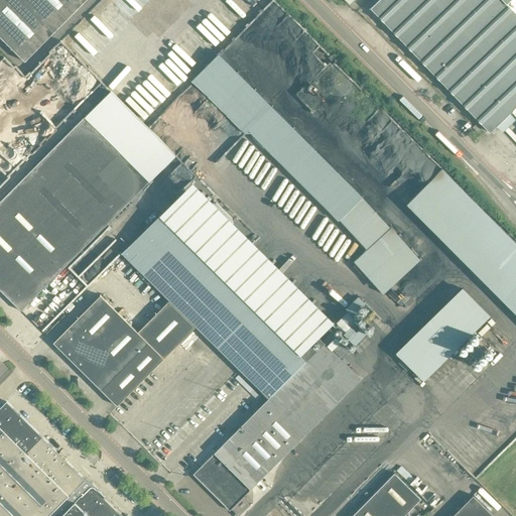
[(86,0),(0,0),(0,36),(25,61),(86,0)]
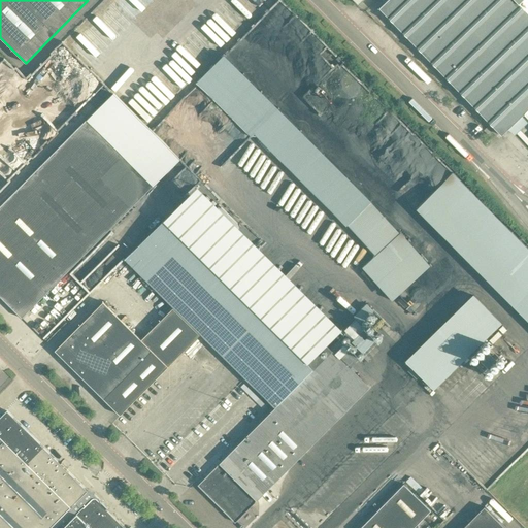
[(113,0),(80,30),(99,51),(145,9),(137,0),(127,0),(126,0),(113,0)]
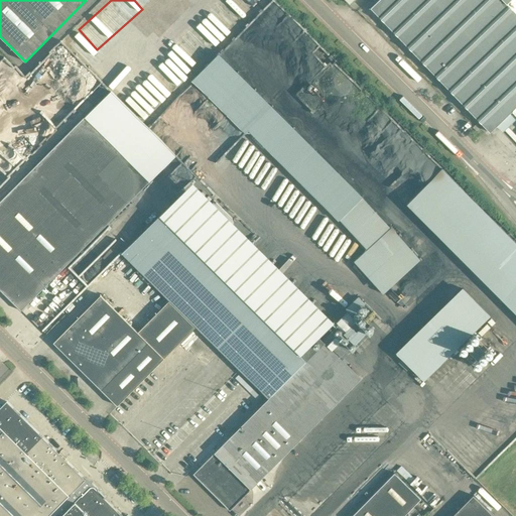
[(247,26),(272,0),(219,0),(182,37),(203,56),(240,18),(247,26)]
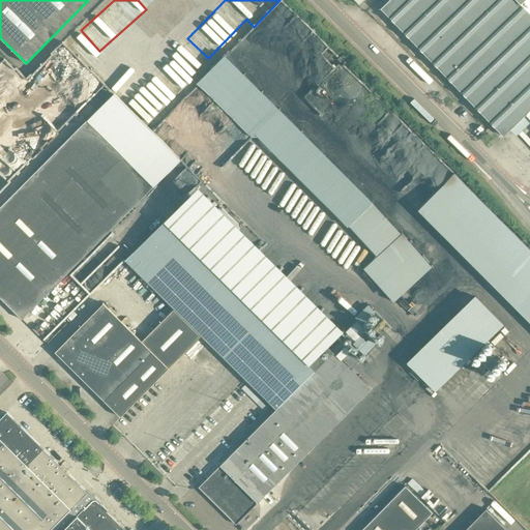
[(529,0),(389,0),(381,8),(503,136),(526,114),(529,117),(529,0)]
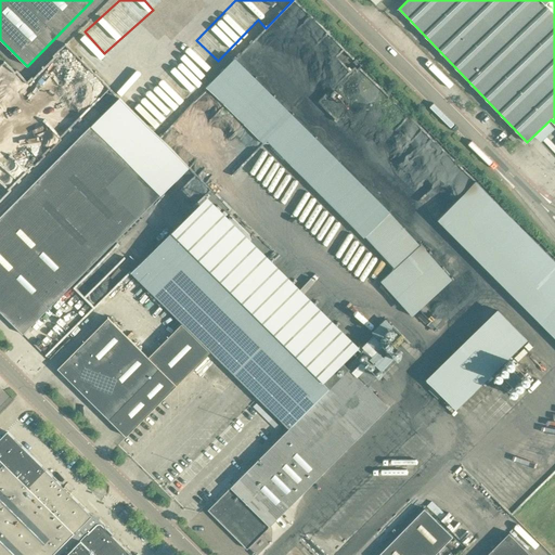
[(337,23),(313,23),(313,64),(320,64),(320,57),(337,57),(337,23)]
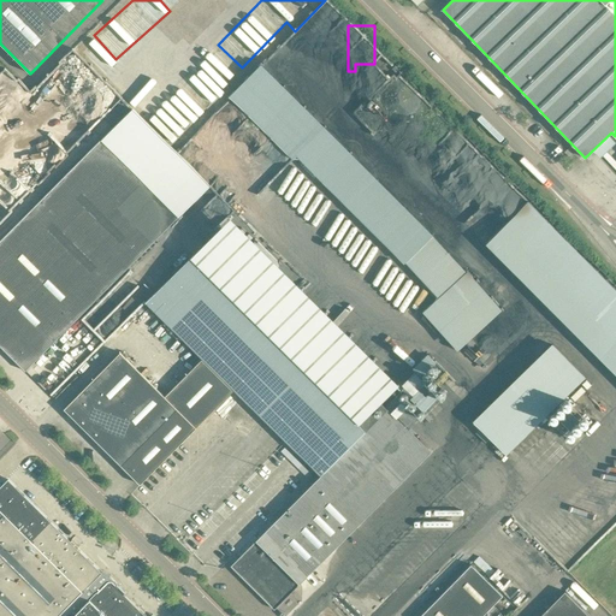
[(499,306),(324,123),(294,150),(433,296),(418,311),(455,348),(499,306)]
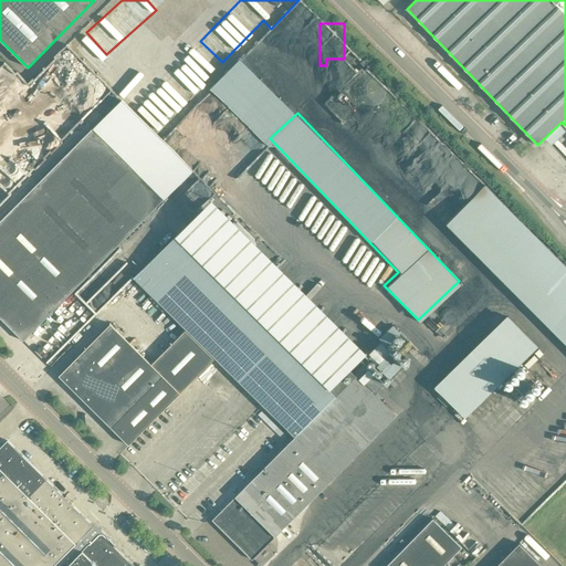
[(165,199),(128,164),(93,128),(0,221),(0,317),(23,341),(165,199)]
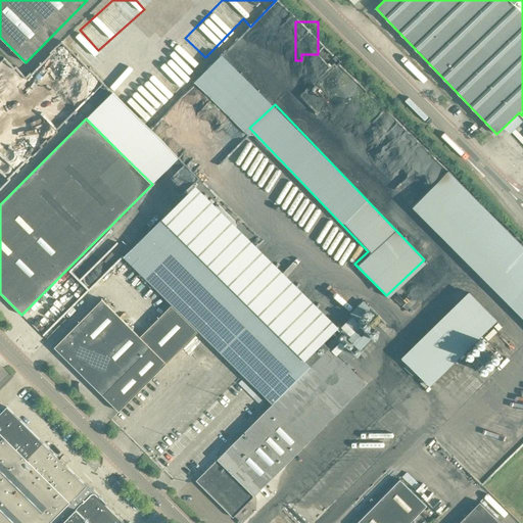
[(522,319),(522,246),(446,169),(410,205),(522,319)]
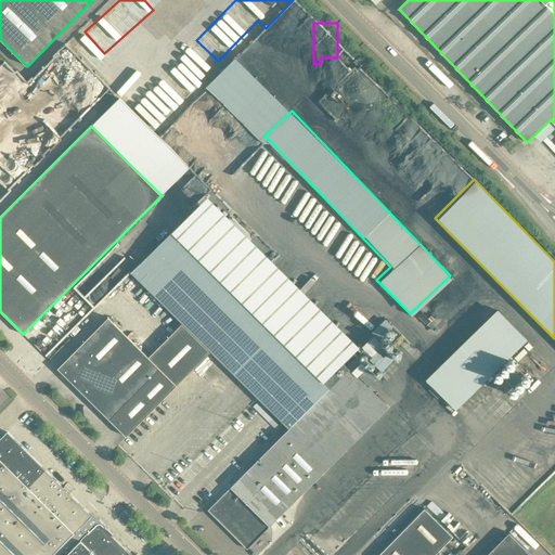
[(494,307),(422,377),(453,409),(526,339),(494,307)]
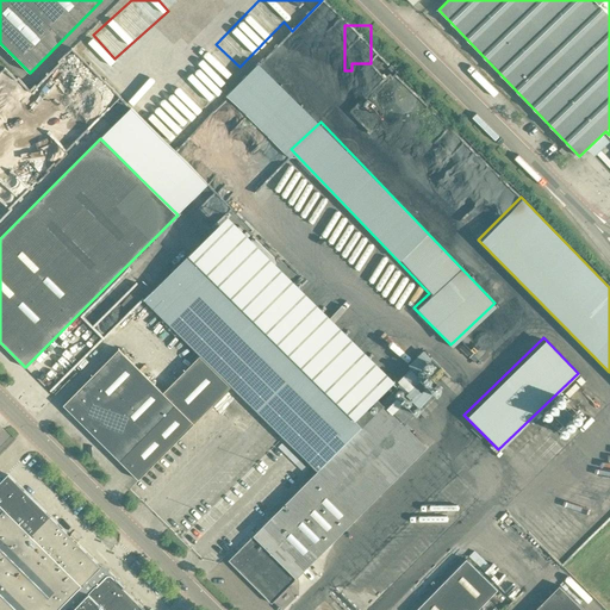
[(119,349),(63,405),(138,480),(231,387),(200,356),(163,392),(119,349)]
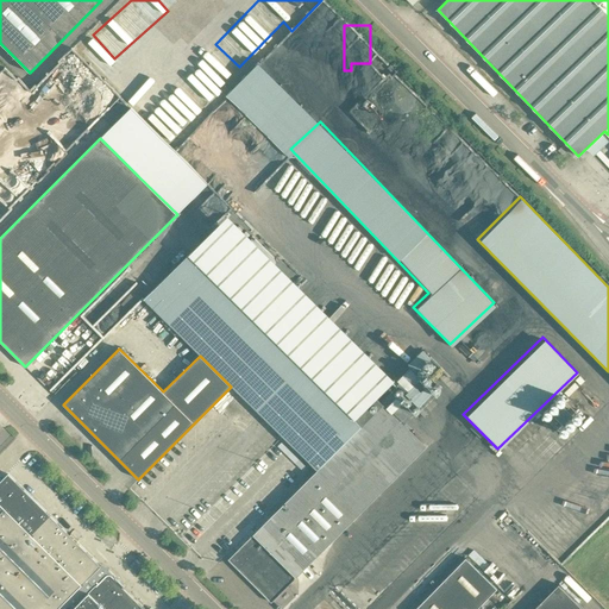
[(383,405),(228,559),(271,602),(426,446),(383,405)]
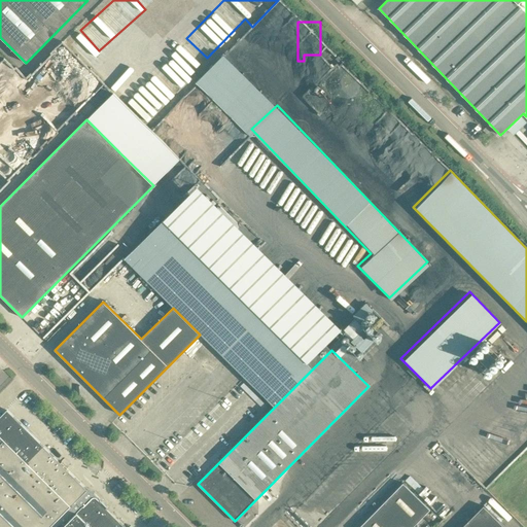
[(62,461),(60,463),(7,410),(0,416),(0,526),(125,526),(106,507),(107,506),(102,501),(100,502),(98,501),(99,499),(97,497),(96,496),(94,496),(92,497),(62,526),(48,526),(86,489),(67,469),(68,467),(62,461)]
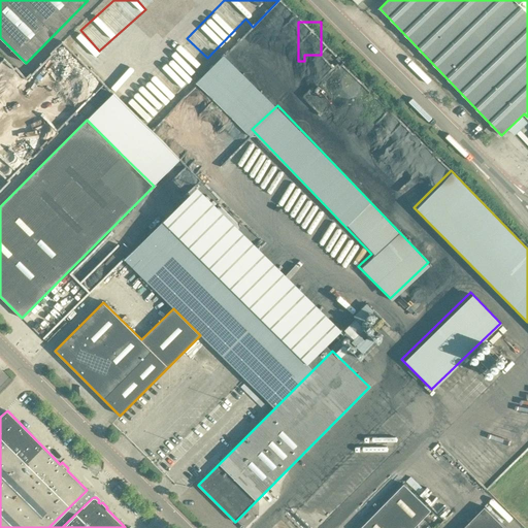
[(404,527),(413,527),(431,510),(404,484),(360,527),(402,527),(404,527)]
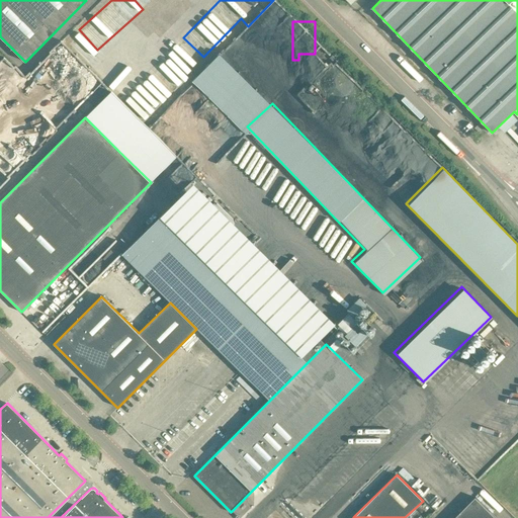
[(496,517),(475,497),(454,517),(496,517)]
